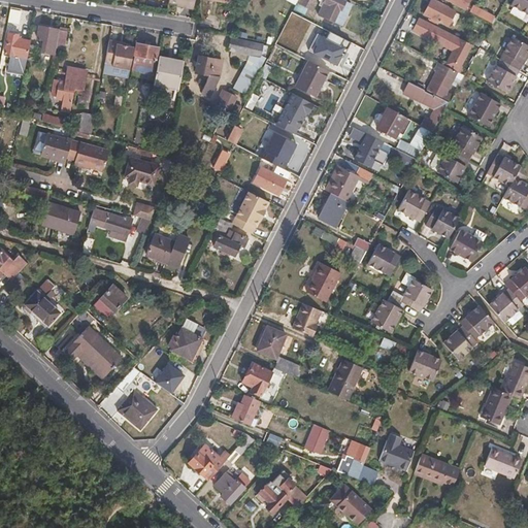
[(193,10),(194,0),(187,0),(186,7),(185,9),(193,10)]
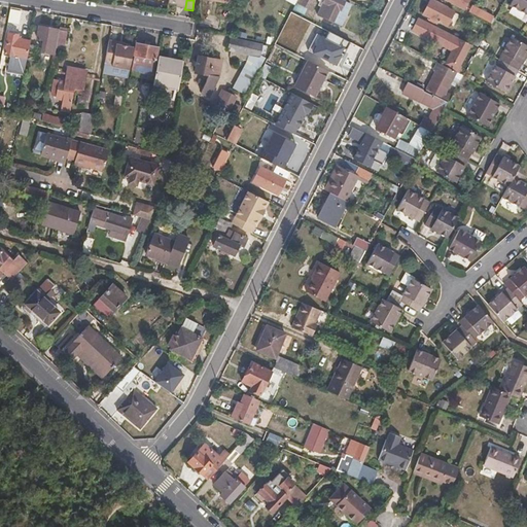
[(346,14),(341,12),(345,3),(338,0),(332,0),(330,4),(325,1),(317,16),(339,28),(346,14)]
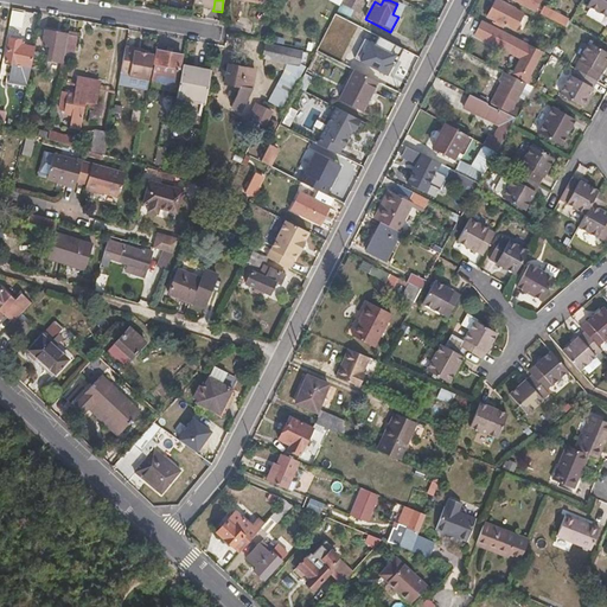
[(510,0),(513,1),(515,4),(534,12),(537,6),(528,1),(528,0),(510,0)]
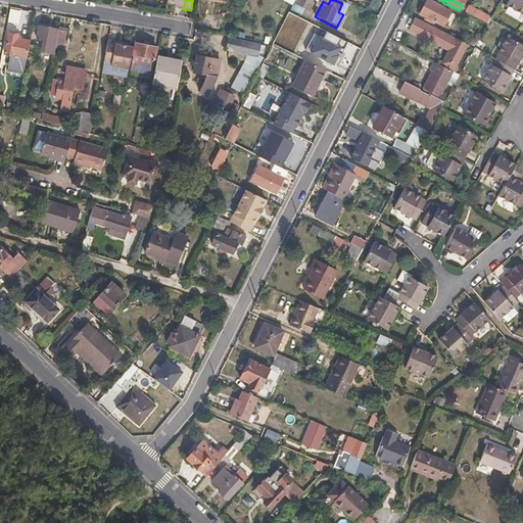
[(522,0),(508,0),(506,6),(522,16),(522,0)]
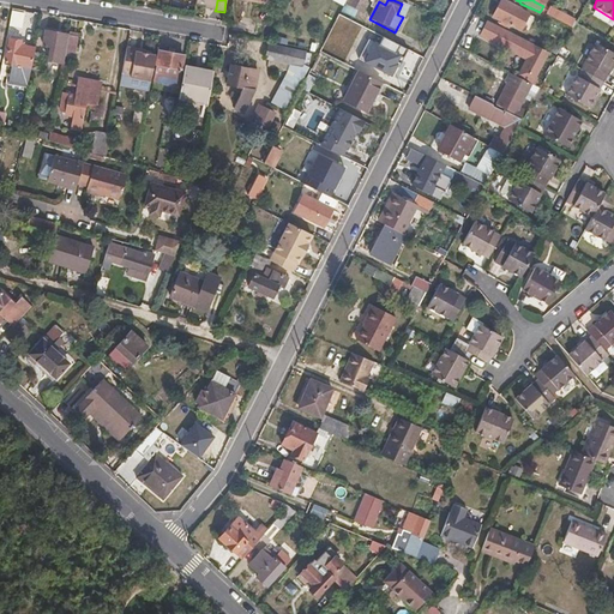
[(512,23),(519,11),(501,1),(493,18),(513,29),(516,24),(512,23)]
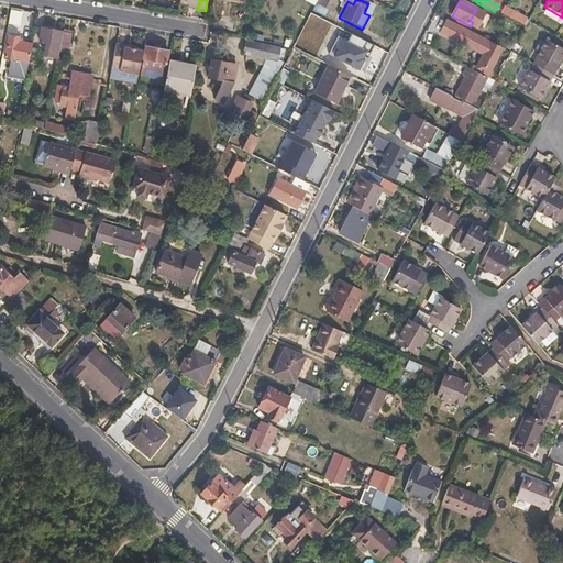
[(370,15),(374,7),(368,3),(364,13),(370,15)]
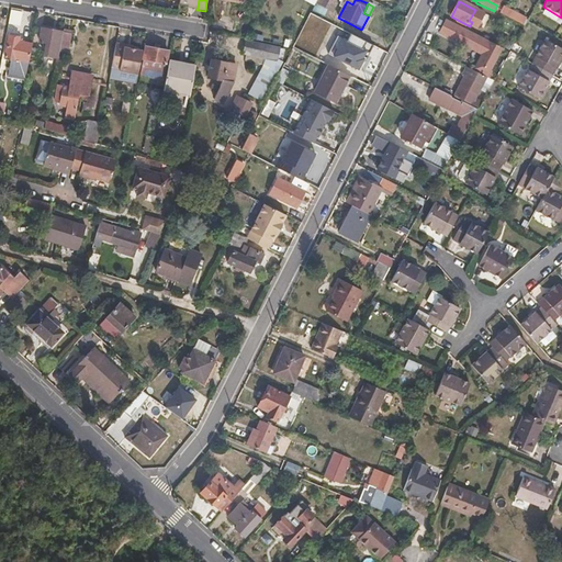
[(526,19),(503,8),(498,15),(523,27),(526,19)]
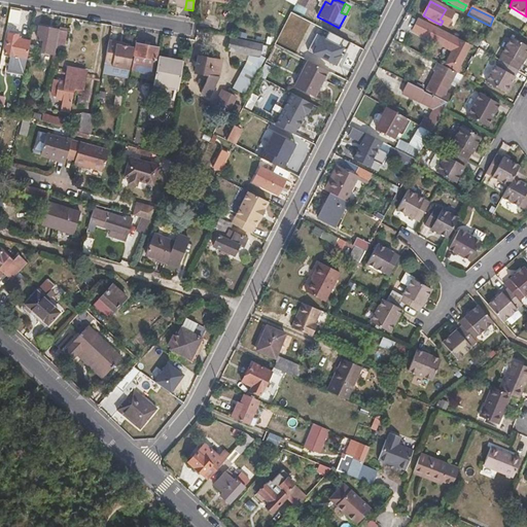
[(9,8),(7,21),(22,23),(24,9),(9,8)]
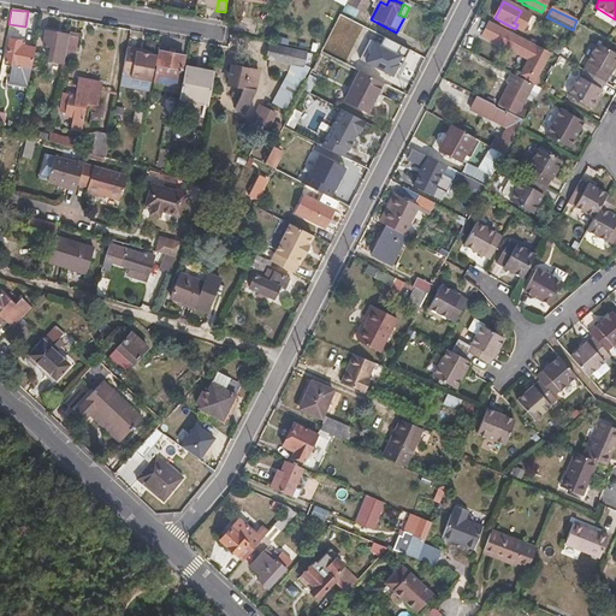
[(347,48),(357,28),(348,23),(347,24),(344,23),(342,27),(336,24),(332,33),(341,37),(337,42),(347,48)]
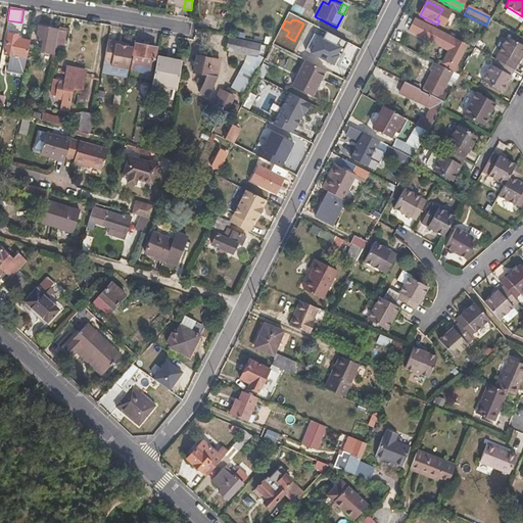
[(455,66),(466,46),(416,20),(409,34),(448,53),(444,61),(455,66)]
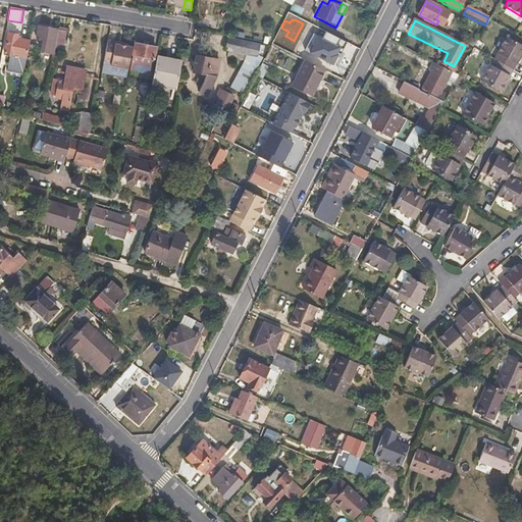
[(53,43),(55,32),(41,29),(39,29),(36,40),(42,41),(40,52),(52,55),(54,48),(54,44),(54,43),(53,43)]
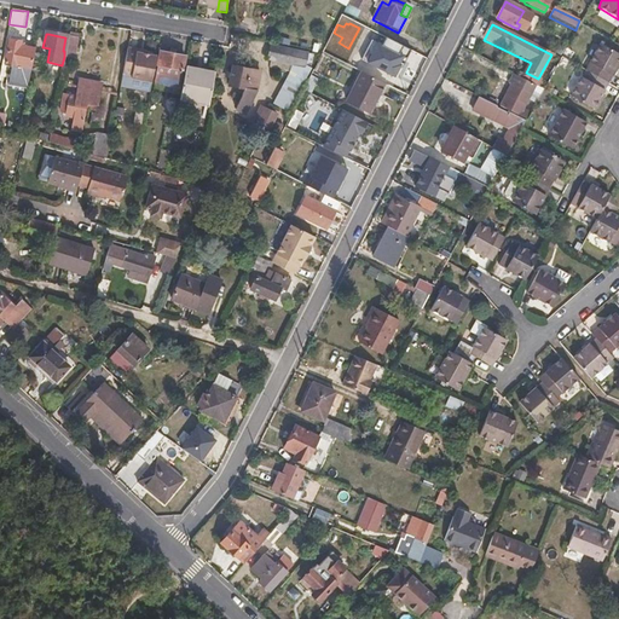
[(73,58),(76,39),(68,36),(64,51),(64,52),(64,57),(73,58)]
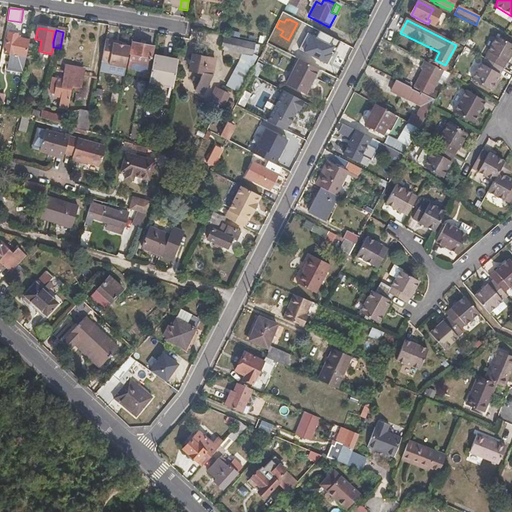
[(23,57),(26,41),(16,39),(17,35),(7,33),(4,53),(10,55),(7,69),(23,72),(26,57),(23,57)]
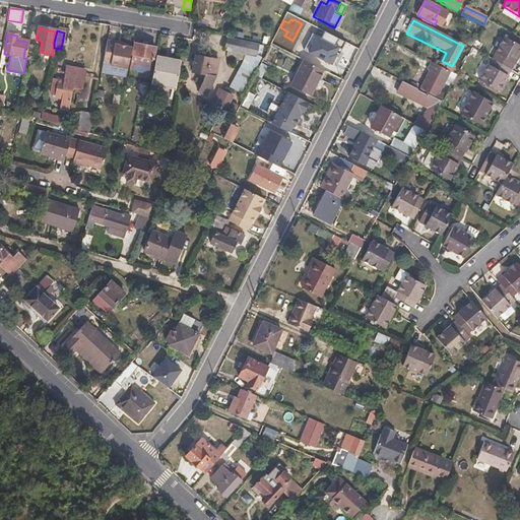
[(262,60),(257,57),(259,45),(244,43),(228,40),(224,53),(228,54),(247,57),(244,62),(229,89),(243,96),(262,60)]
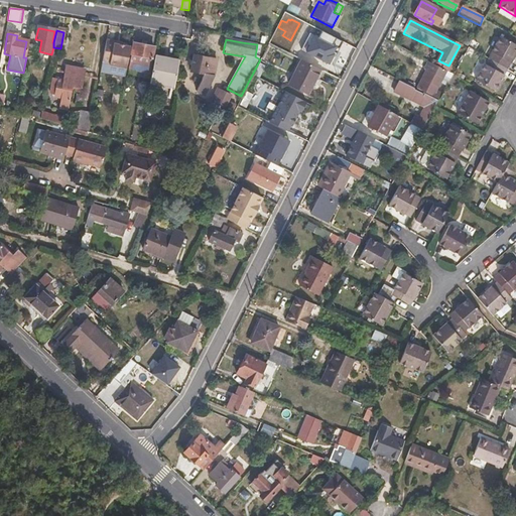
[(505,70),(515,49),(498,39),(486,58),(505,70)]
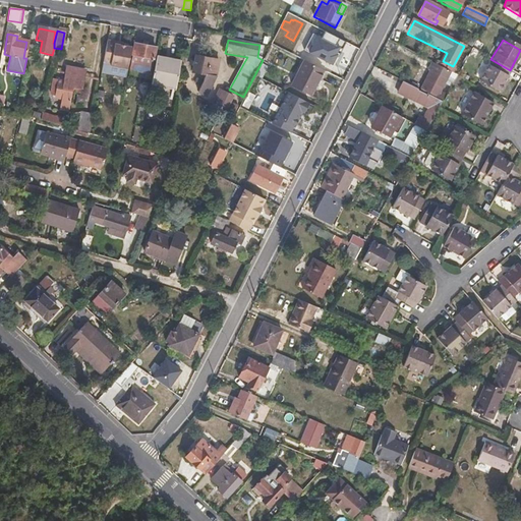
[(127,66),(130,50),(122,48),(114,46),(114,44),(106,42),(103,60),(111,62),(111,64),(127,66)]
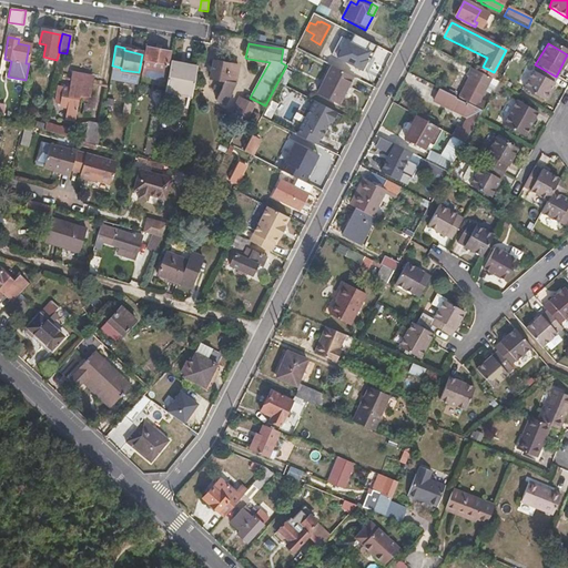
[(164,75),(169,54),(146,50),(144,62),(148,63),(146,66),(150,67),(149,72),(153,73),(152,75),(156,77),(156,73),(164,75)]
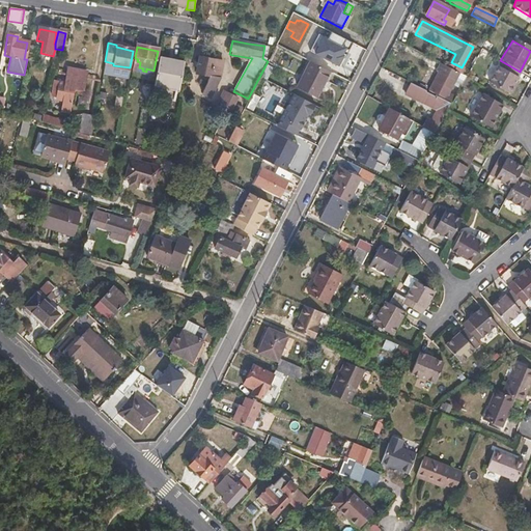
[(33,61),(36,49),(29,48),(27,59),(29,59),(33,61)]
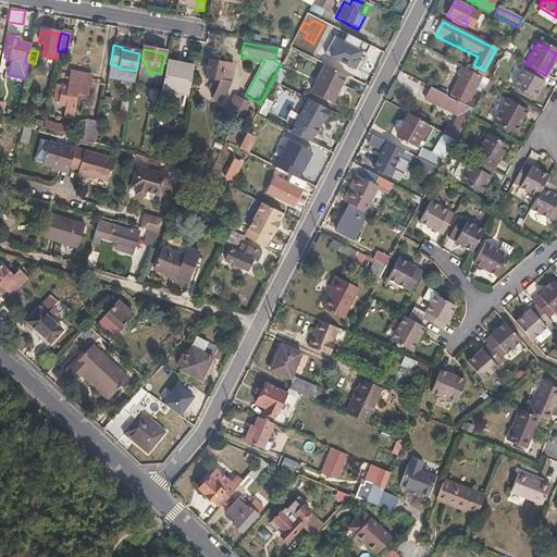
[(230,87),(233,66),(209,61),(205,78),(220,82),(211,101),(219,104),(225,90),(230,87)]
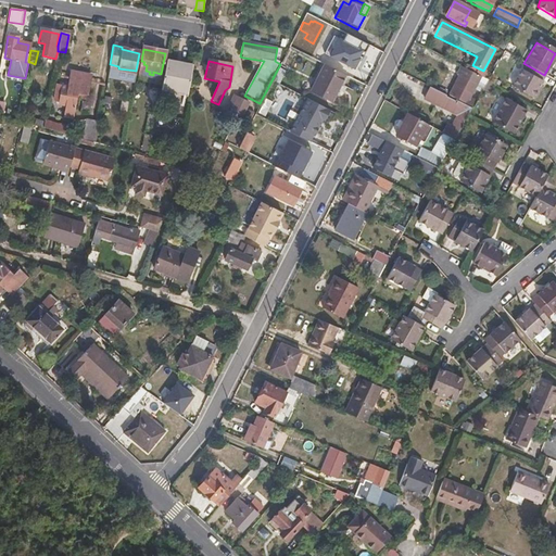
[(187,96),(191,71),(176,67),(176,65),(166,63),(161,90),(187,96)]
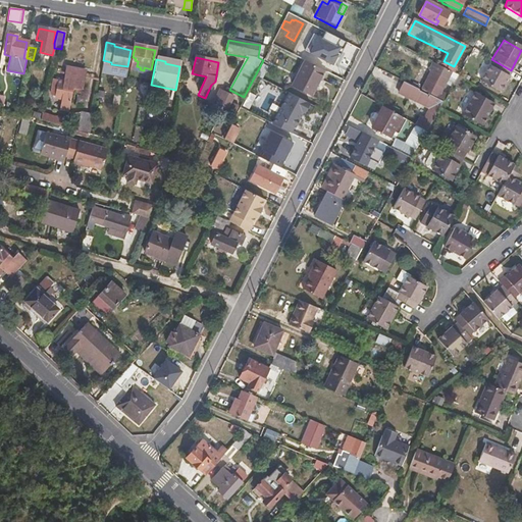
[(500,91),(511,70),(491,59),(480,80),(500,91)]
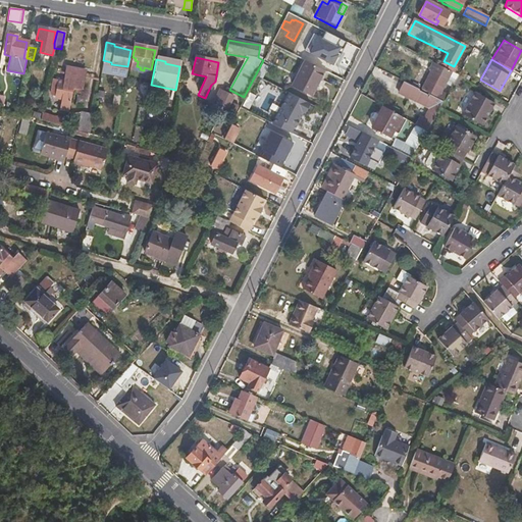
[(311,97),(324,71),(305,61),(301,70),(292,87),(311,97)]
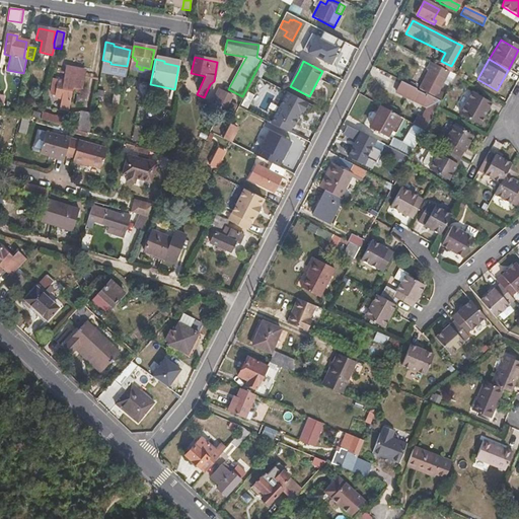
[(448,72),(451,66),(441,61),(438,67),(448,72)]
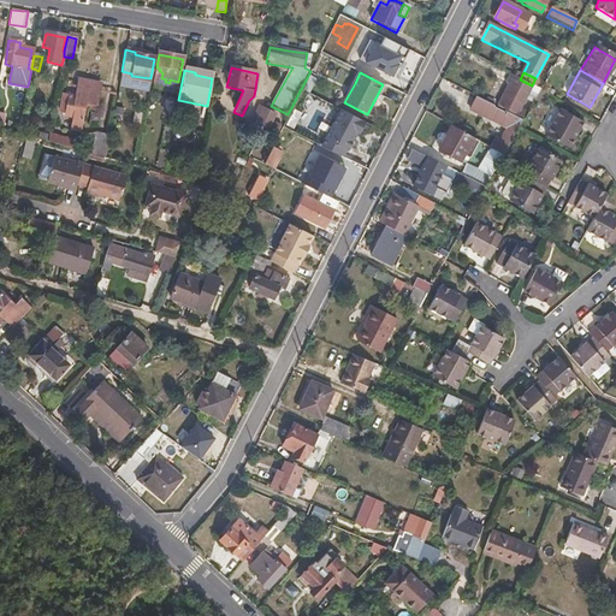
[(523,99),(527,90),(538,96),(540,92),(542,90),(532,86),(520,80),(516,78),(503,104),(519,112),(516,117),(523,120),(525,120),(528,114),(521,110),(525,101),(523,100),(523,99)]
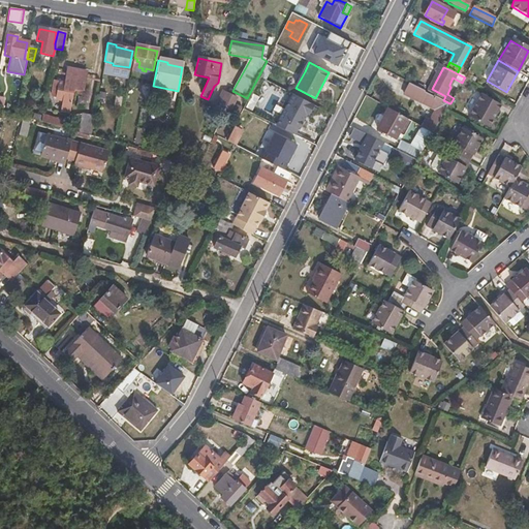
[(68,116),(73,90),(75,75),(67,74),(65,85),(59,84),(58,87),(55,89),(54,96),(56,98),(55,101),(61,103),(59,114),(68,116)]
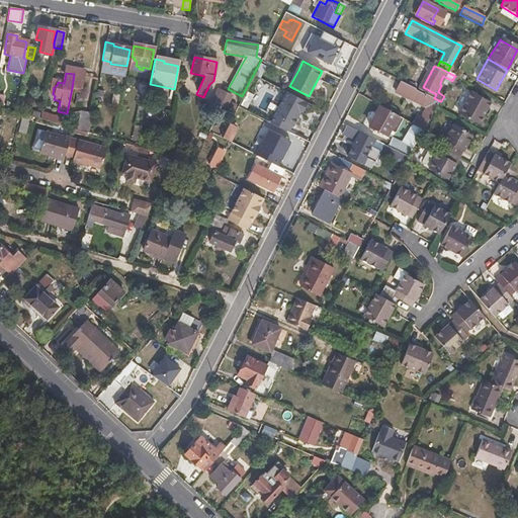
[(81,89),(83,76),(74,74),(72,88),(81,89)]
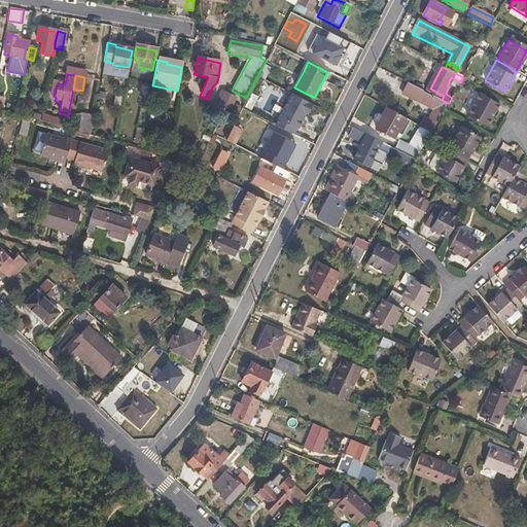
[(448,105),(433,98),(432,99),(422,94),(423,92),(408,83),(401,95),(433,112),(433,114),(431,114),(428,121),(435,126),(444,112),(448,105)]
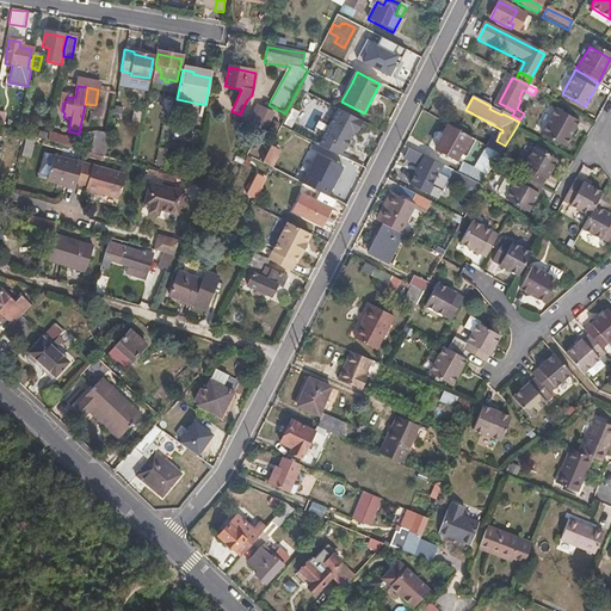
[(265,131),(275,113),(259,105),(250,124),(265,131)]
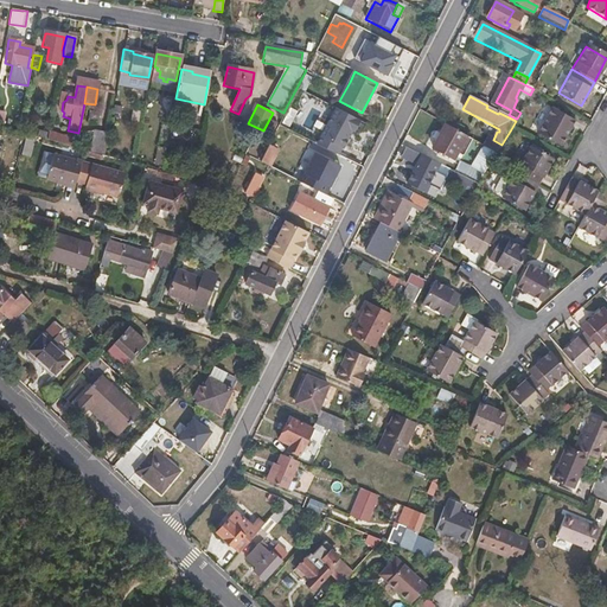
[(557,147),(573,121),(550,108),(535,134),(557,147)]
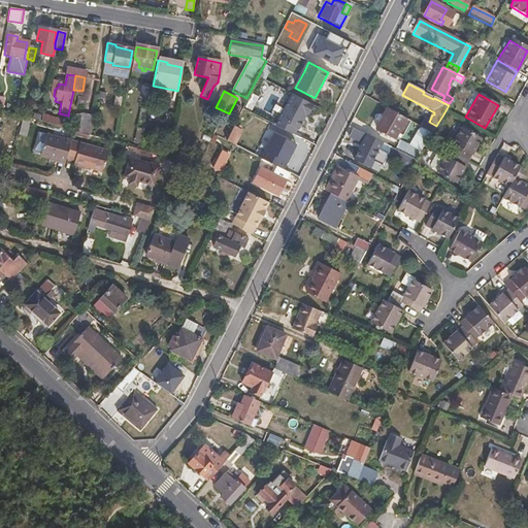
[(299,98),(282,130),(289,133),(301,140),(304,134),(305,134),(311,123),(309,122),(312,118),(314,119),(316,120),(320,109),(299,98)]
